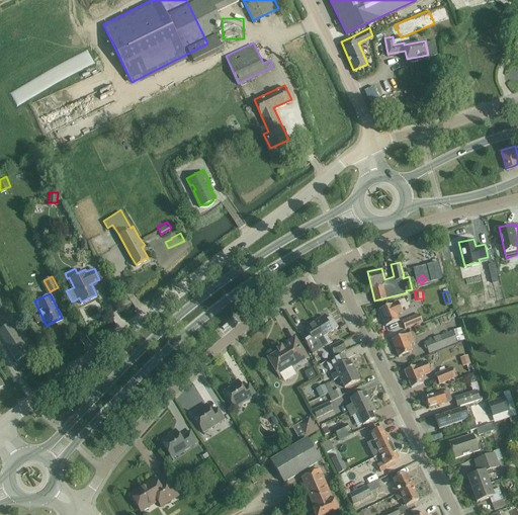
[(402,309),(398,299),(379,308),(385,324),(399,319),(396,312),(402,309)]
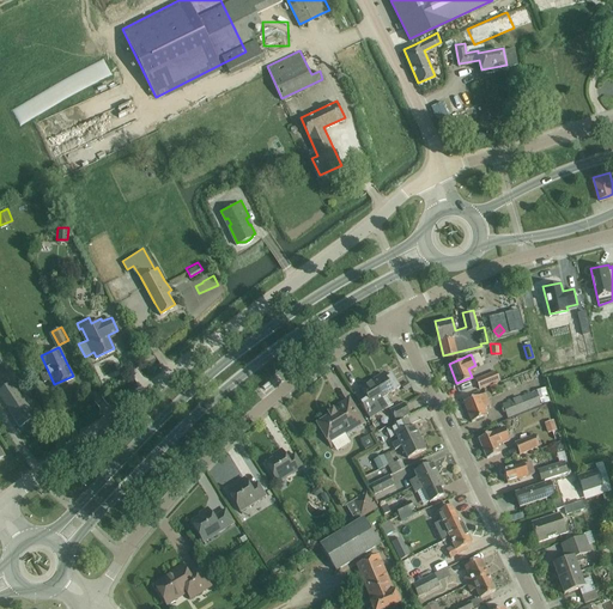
[(479,387),(499,378),(496,369),(475,377),(478,382),(479,387)]
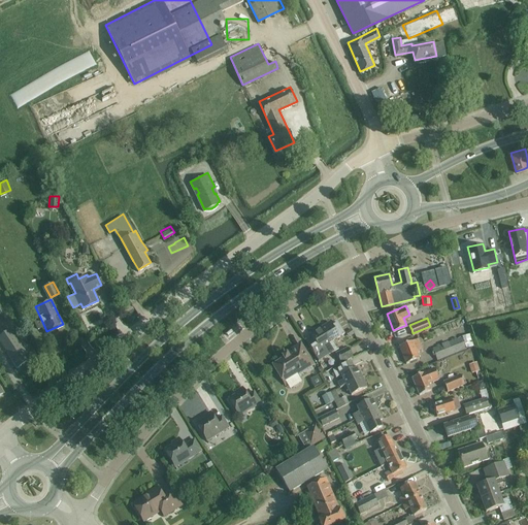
[(330,320),(320,326),(329,340),(334,338),(334,337),(339,335),(344,331),(337,320),(331,323),(330,320)]
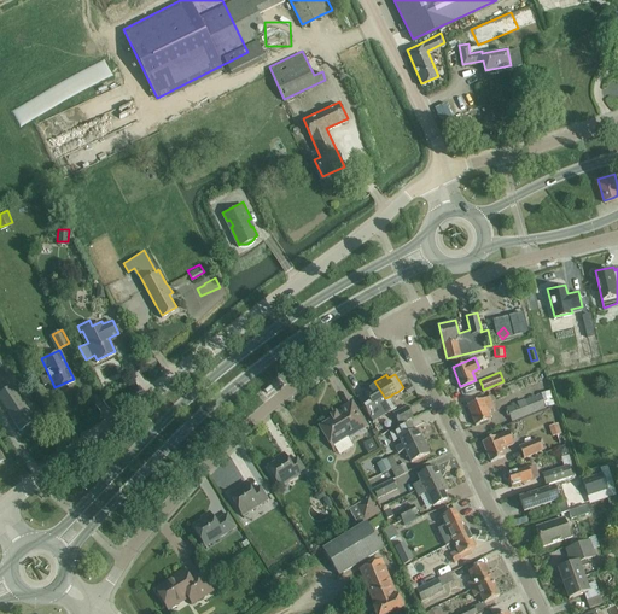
[(389,404),(374,381),(362,389),(367,395),(360,398),(371,416),(378,411),(374,405),(379,402),(385,411),(391,408),(389,404)]
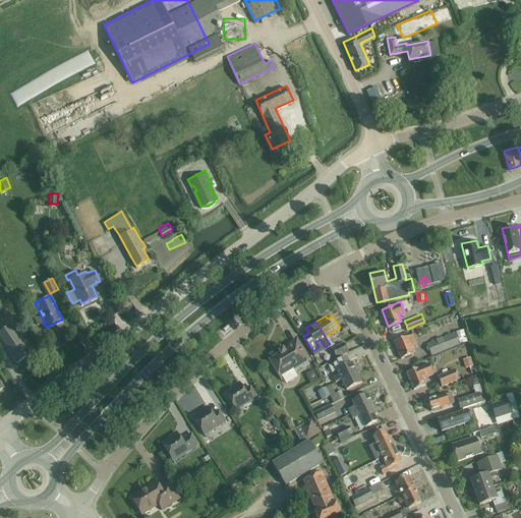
[(346,322),(341,325),(344,331),(349,327),(346,322)]
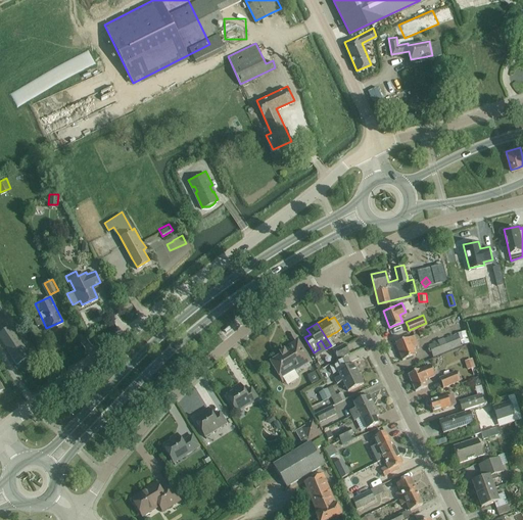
[(0,330),(0,335),(11,353),(17,362),(30,353),(10,324),(0,330)]
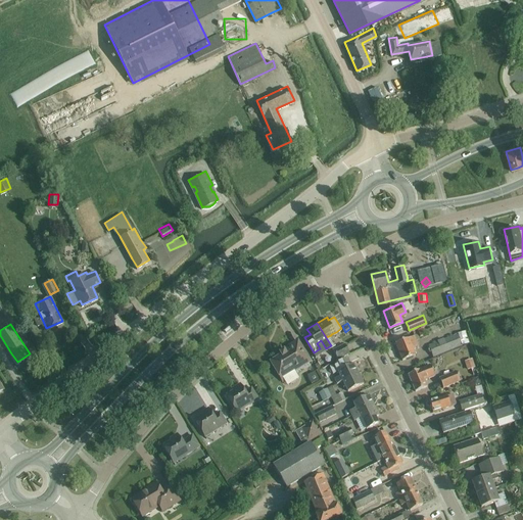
[(423,325),(417,327),(420,333),(426,331),(423,325)]
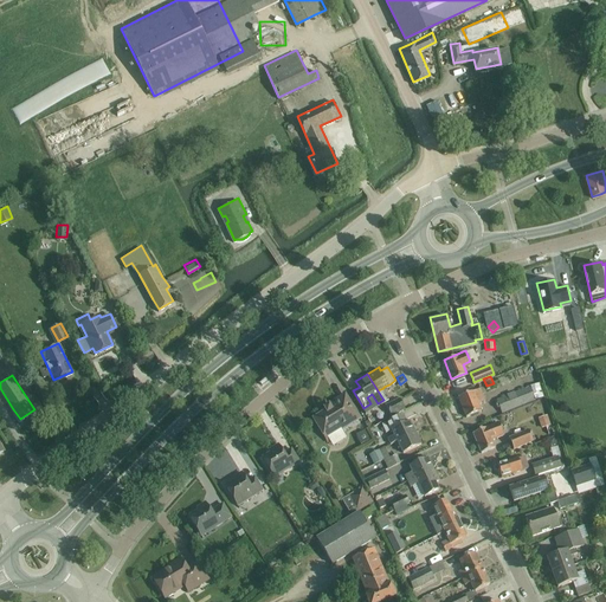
[(503,410),(535,397),(529,384),(497,397),(503,410)]
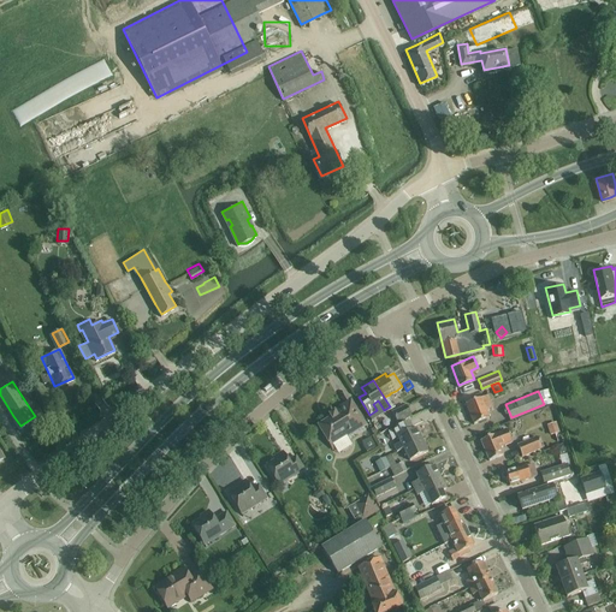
[(474,421),(485,417),(489,415),(486,409),(495,406),(489,392),(466,402),(474,421)]
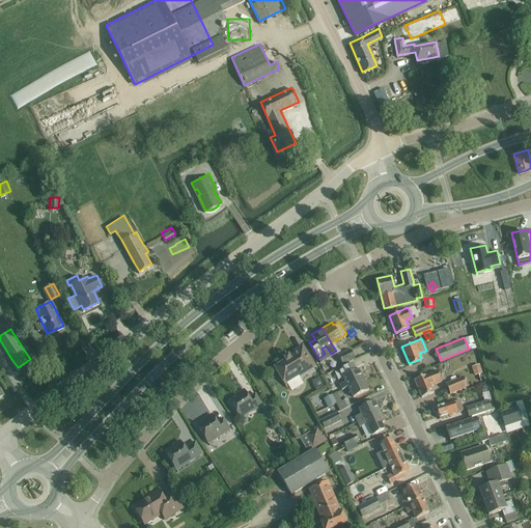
[(315,365),(308,352),(302,343),(287,353),(287,354),(283,356),(285,359),(275,365),(284,381),(287,386),(289,385),(291,389),(304,382),(300,374),(315,365)]
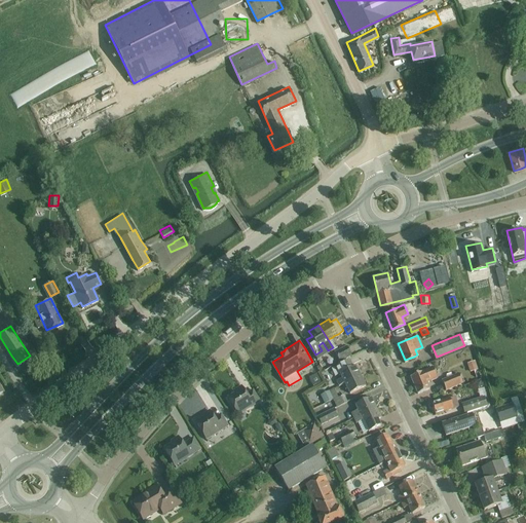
[(335,350),(339,360),(351,353),(349,349),(346,344),(335,350)]
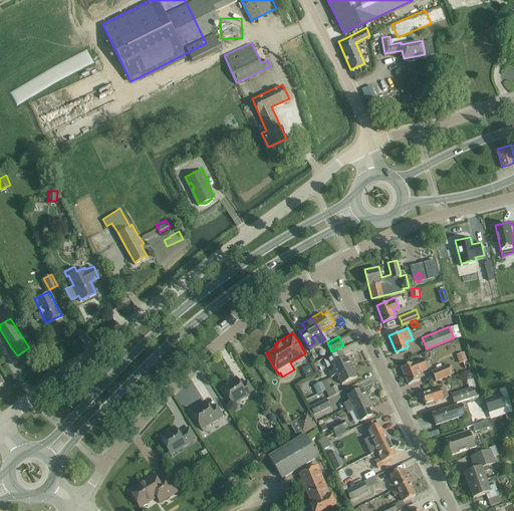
[(341,351),(340,349),(324,358),(327,366),(332,363),(334,367),(328,369),(330,374),(336,371),(337,372),(352,364),(347,354),(343,356),(341,351)]
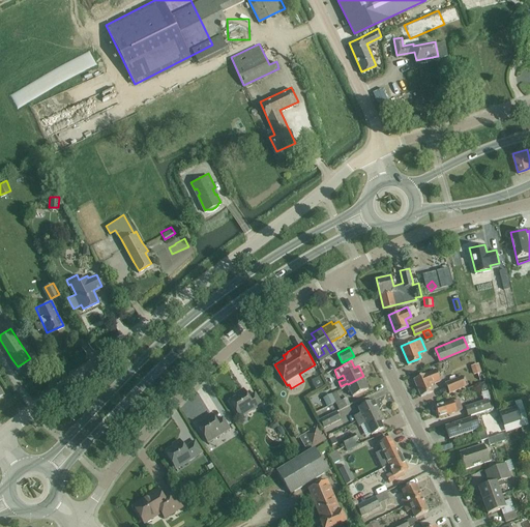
[(473,373),(481,370),(478,360),(470,363),(473,373)]
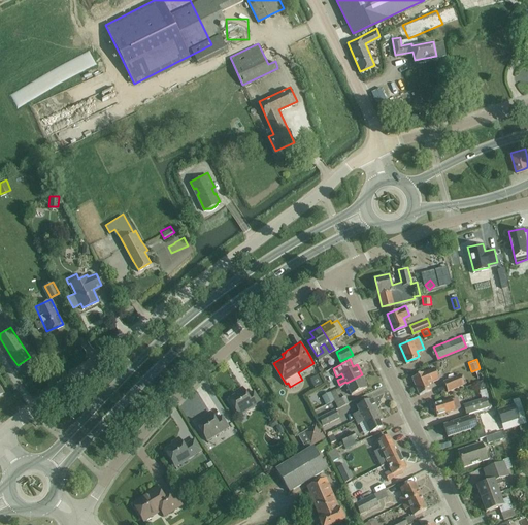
[(434,366),(427,369),(411,375),(419,393),(431,388),(428,382),(431,381),(439,378),(434,366)]
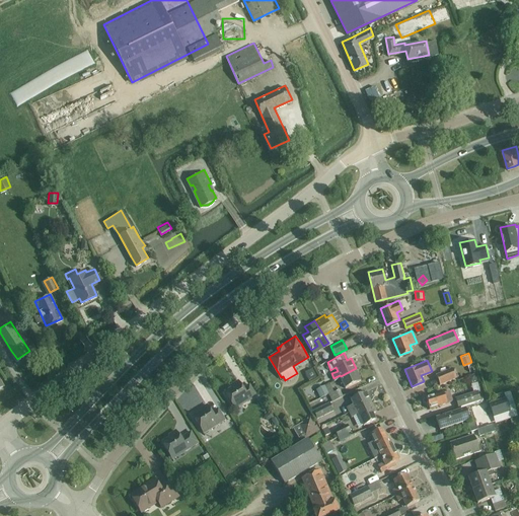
[(436,373),(439,382),(456,376),(452,366),(436,373)]
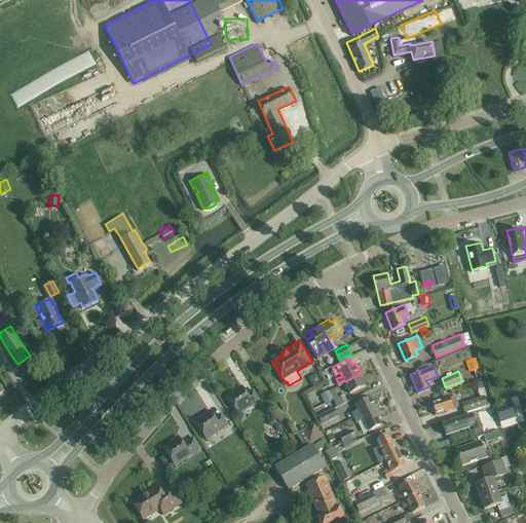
[(345,381),(349,391),(366,383),(361,373),(345,381)]
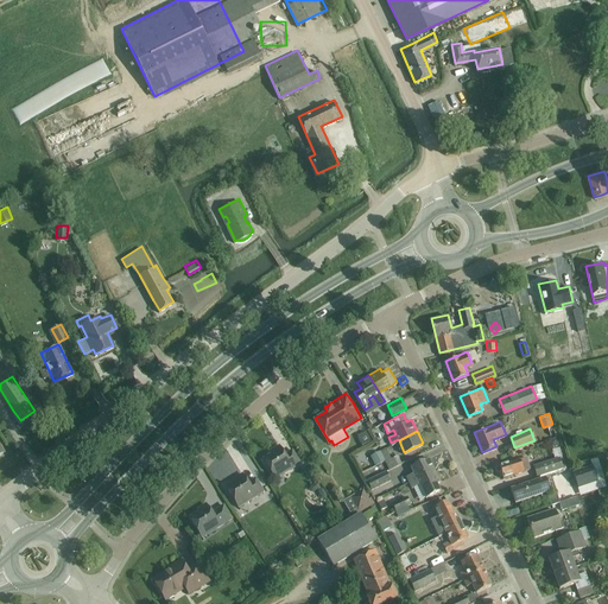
[(270,449),(271,451),(264,457),(274,474),(282,469),(284,472),(301,462),(292,447),(285,452),(279,443),(270,449)]
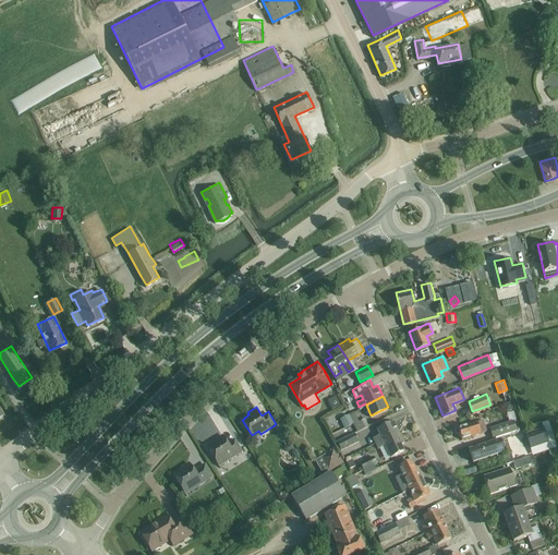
[(354,409),(348,412),(353,421),(358,430),(368,424),(364,417),(359,420),(354,409)]
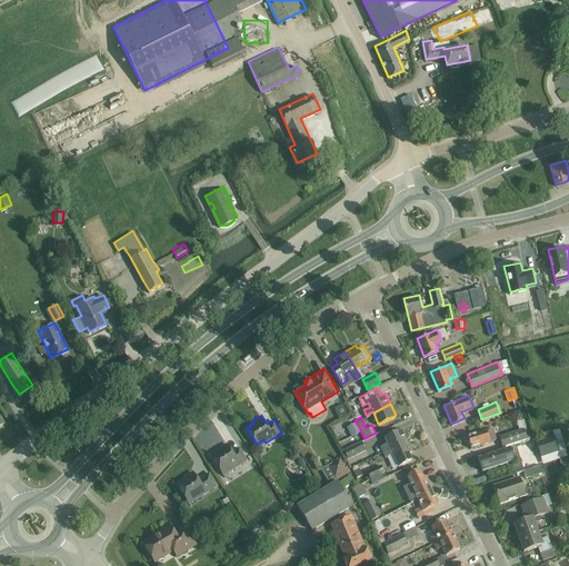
[(351,434),(360,429),(355,420),(346,425),(351,434)]
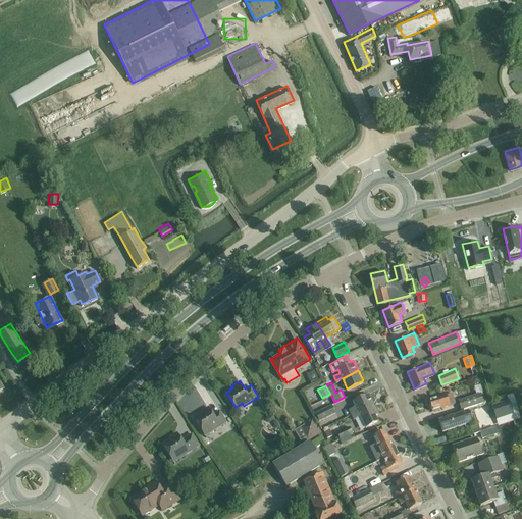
[(428,399),(431,409),(455,402),(451,391),(428,399)]
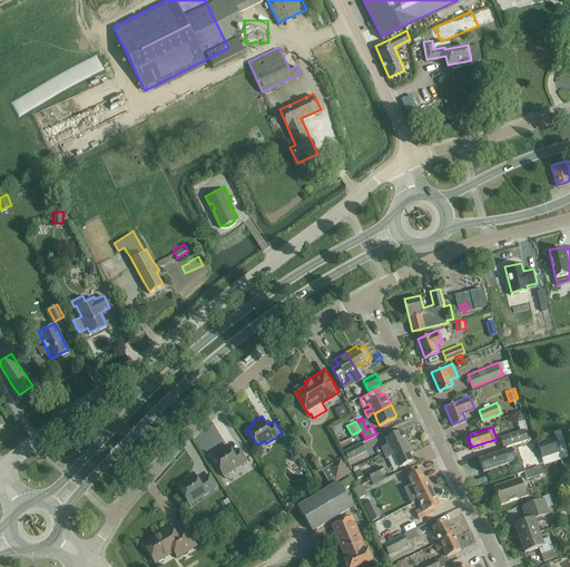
[(385,436),(387,441),(381,446),(383,451),(408,439),(402,428),(385,436)]
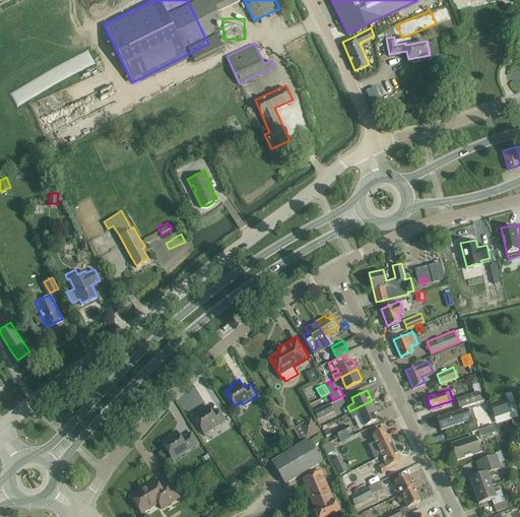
[(456,397),(459,406),(480,399),(477,390),(456,397)]
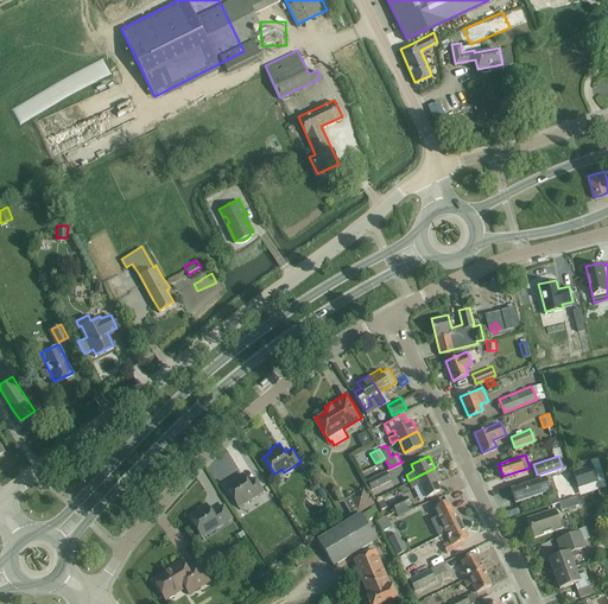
[(572,469),(578,485),(597,478),(593,463),(572,469)]
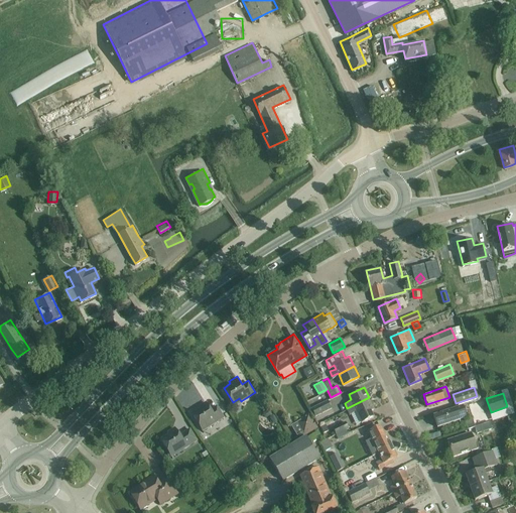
[(374,415),(371,409),(374,407),(369,397),(347,408),(349,413),(352,412),(356,409),(362,421),(374,415)]
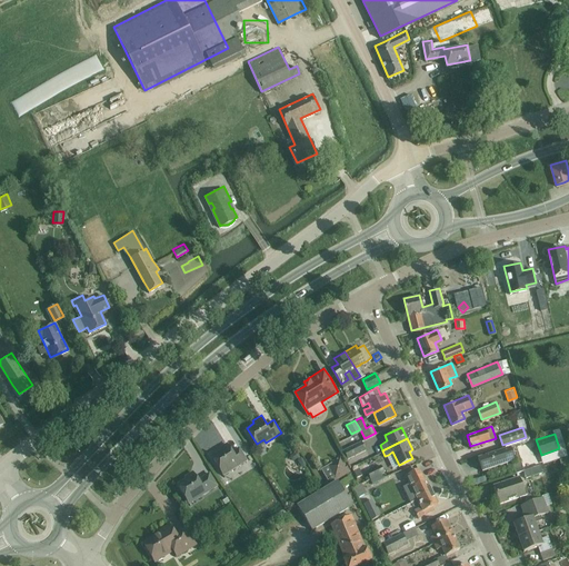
[(347,457),(366,448),(361,439),(342,448),(347,457)]
